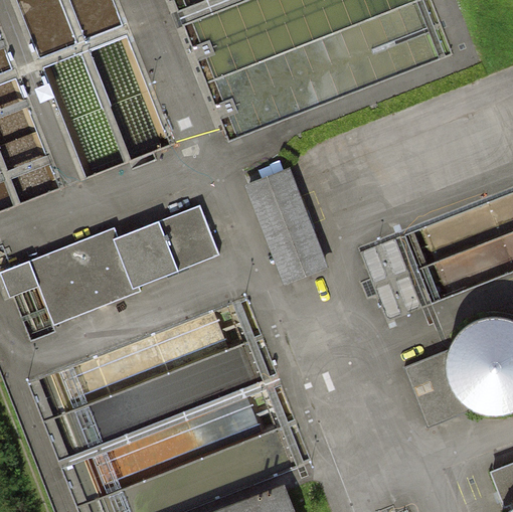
[(289,171),(246,188),(285,283),(327,266),(289,171)]
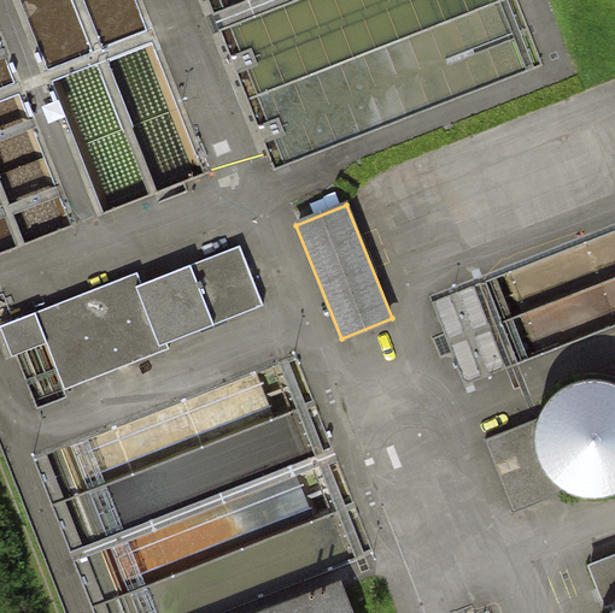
[(138,267),(0,325),(0,332),(10,355),(46,340),(66,388),(261,305),(235,247),(146,286),(138,267)]
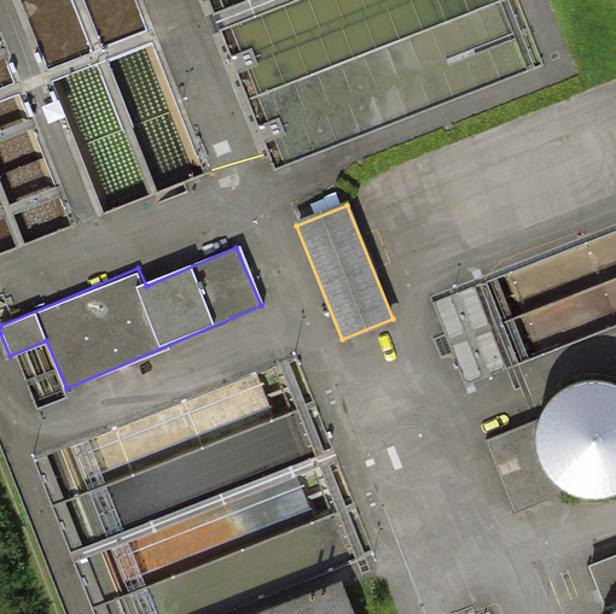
[(512,510),(563,490),(582,498),(605,500),(615,496),(615,384),(611,382),(588,381),(565,390),(548,405),(542,419),(484,442),(512,510)]
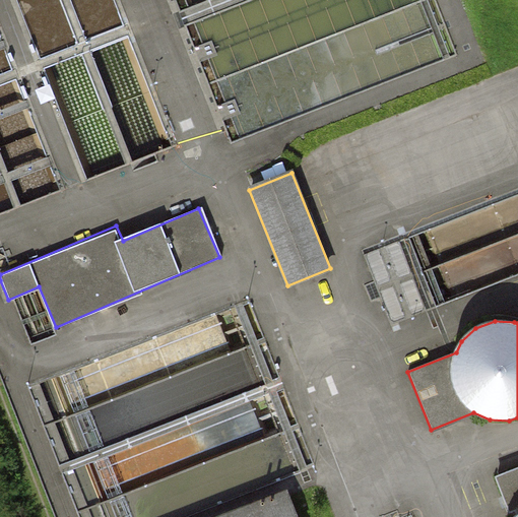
[(517,516),(517,466),(495,476),(510,516),(517,516)]
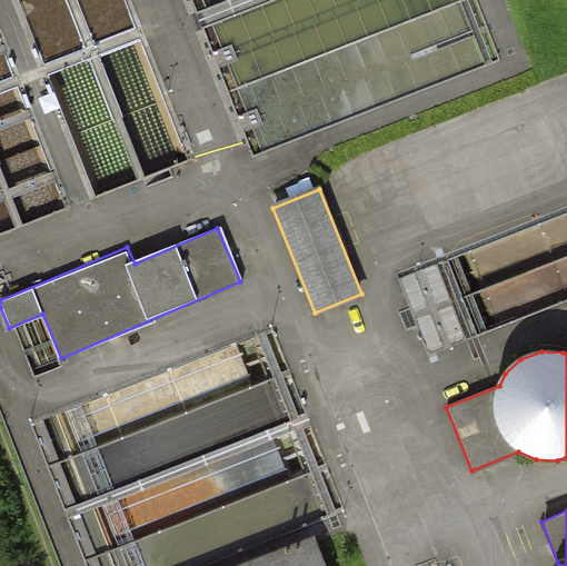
[(327,565),(315,535),(238,565),(327,565)]
